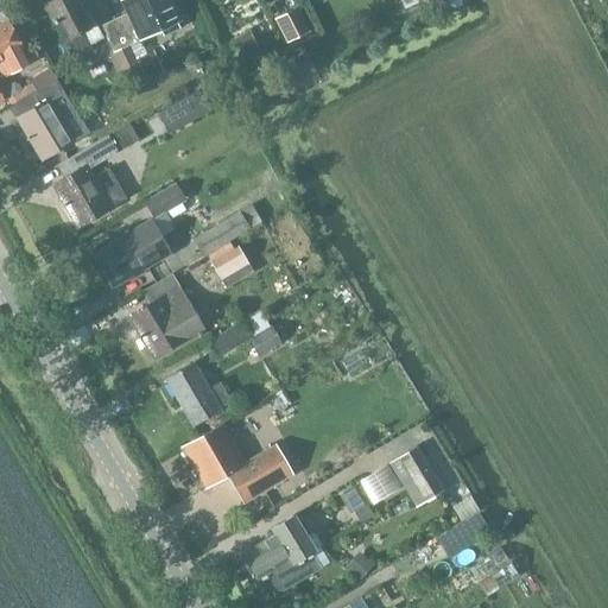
[(48,0),(49,2),(43,6),(70,61),(92,50),(88,45),(103,38),(88,7),(84,10),(78,0),(48,0)]
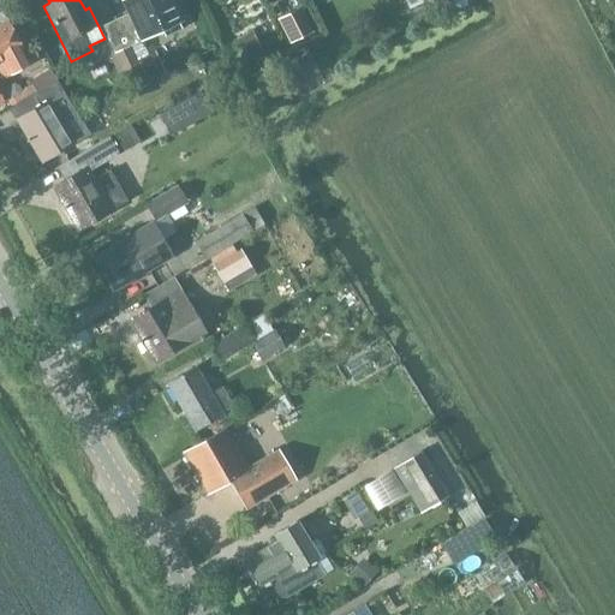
[(129,15),(115,21),(129,47),(183,22),(172,0),(124,0),(123,1),(129,15)]
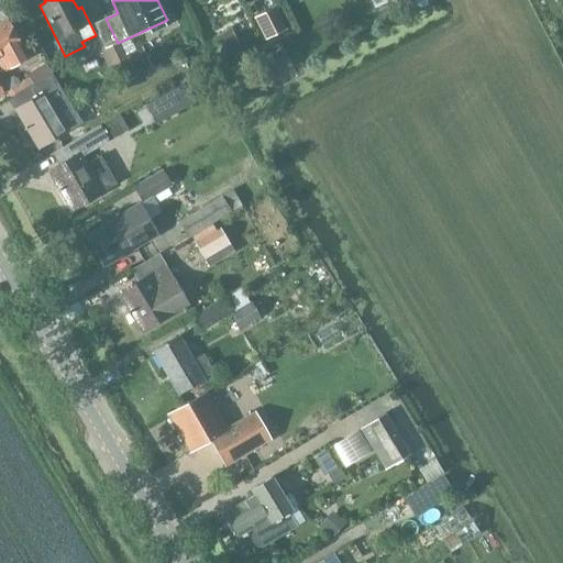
[(370,0),(374,9),(392,0),(370,0)]
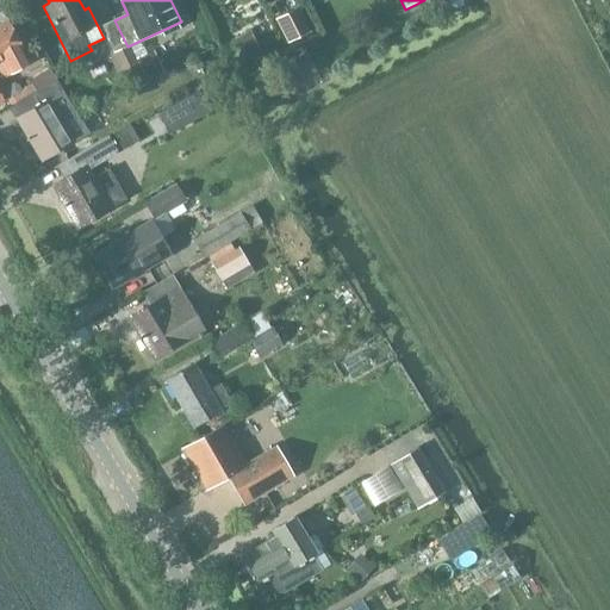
[(274,19),(287,44),(311,31),(298,7),(274,19)]
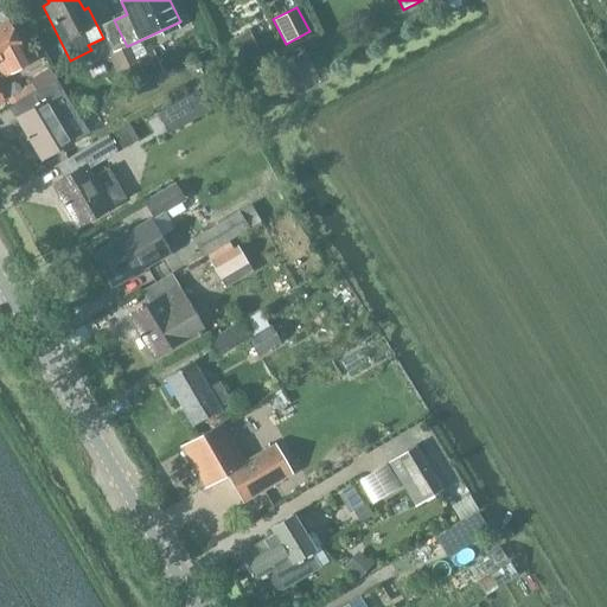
[(0,64),(2,64),(10,76),(31,64),(7,20),(0,24),(0,64)]
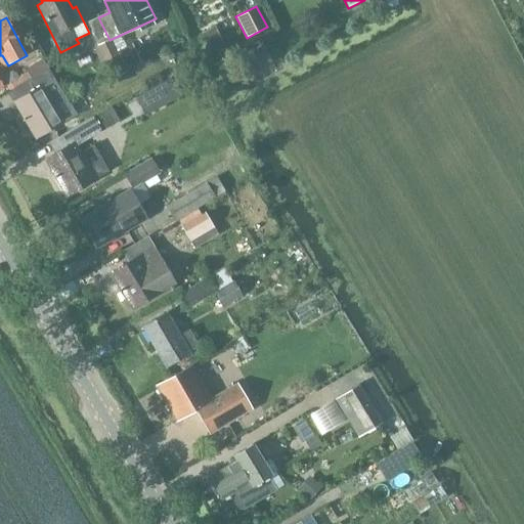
[(88,23),(114,76),(125,71),(113,46),(110,40),(98,17),(88,23)]
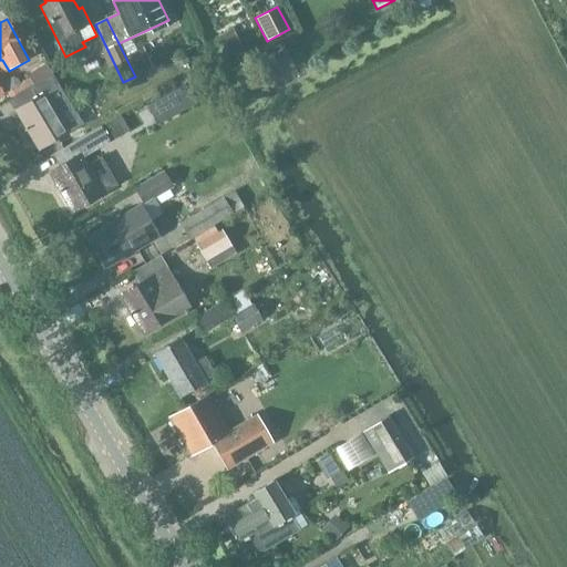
[(8,100),(38,151),(70,132),(81,125),(59,86),(51,73),(8,100)]
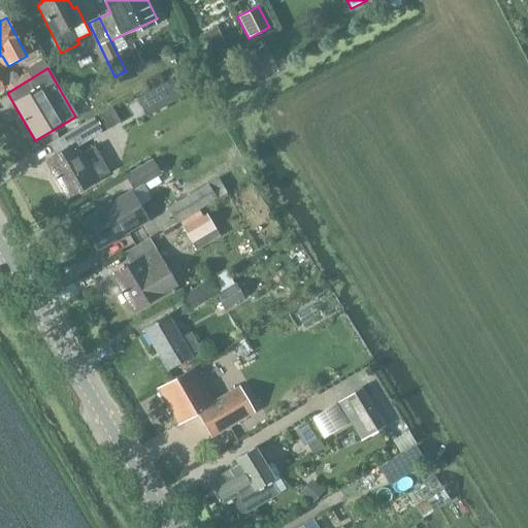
[(184,97),(173,79),(136,101),(146,119),(184,97)]
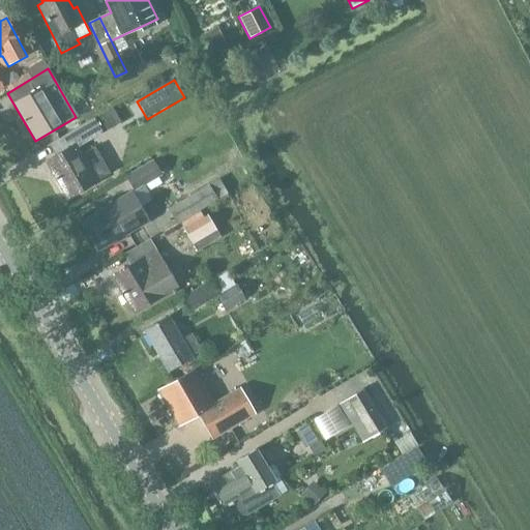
[(57,141),(63,152),(46,163),(67,200),(98,182),(98,181),(110,174),(94,147),(82,155),(76,145),(88,138),(90,141),(102,134),(94,119),(57,141)]
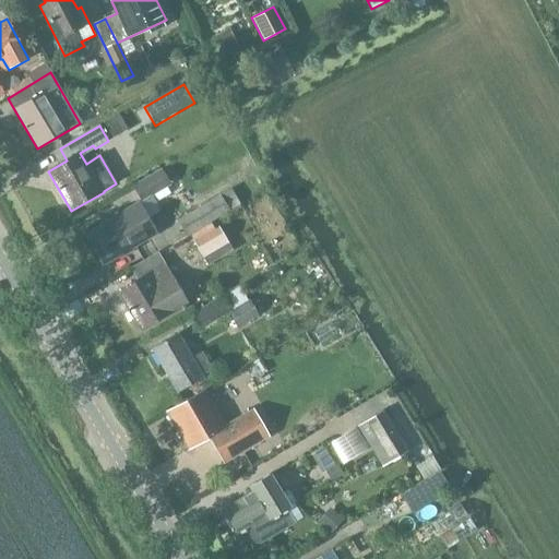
[(161,170),(132,187),(141,201),(152,194),(169,185),(161,170)]
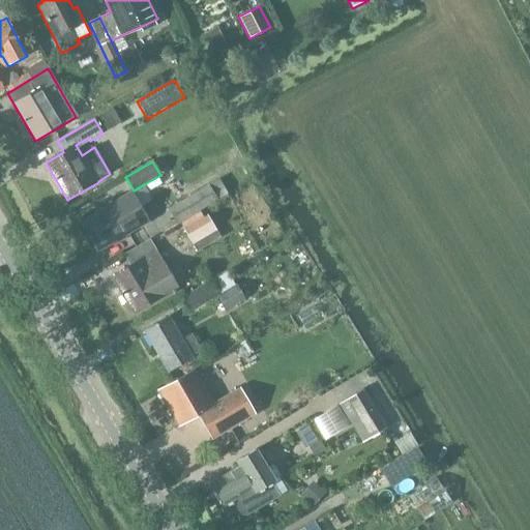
[(199,212),(200,211),(229,194),(219,179),(169,209),(178,225),(181,223),(199,212)]
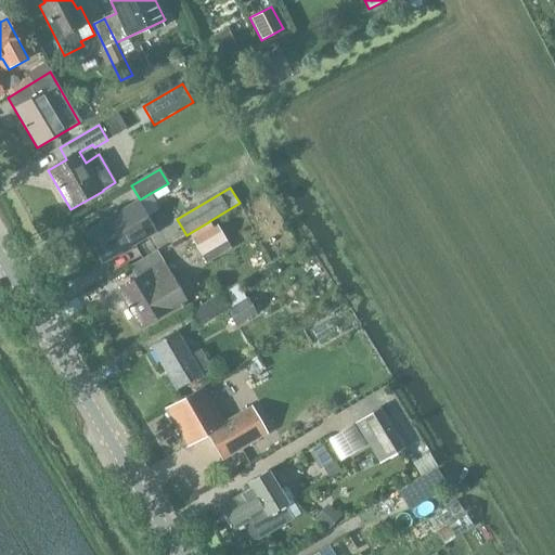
[(151,193),(140,199),(136,202),(145,218),(159,209),(151,193)]
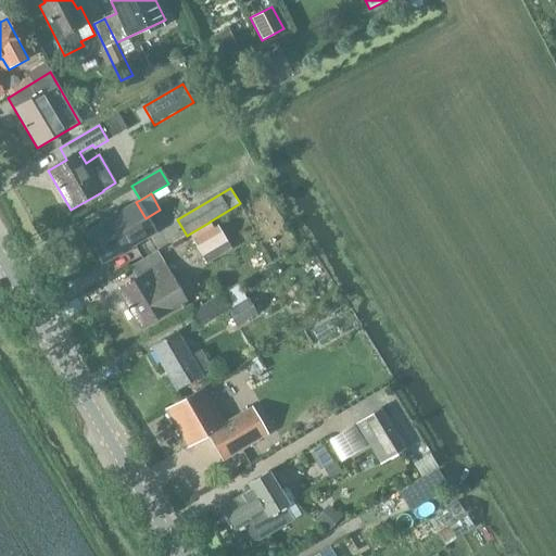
[(146,218),(136,202),(84,234),(102,264),(154,234),(146,218)]
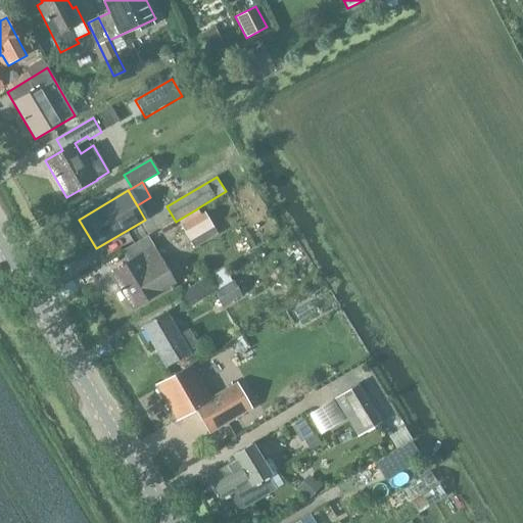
[(197,208),(196,209),(179,220),(192,241),(214,229),(205,214),(202,216),(197,208)]
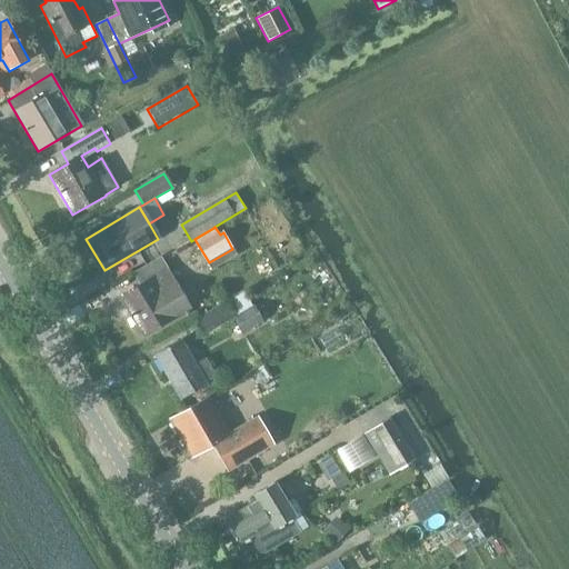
[(139,286),(120,297),(142,336),(190,308),(160,257),(132,273),(139,286)]
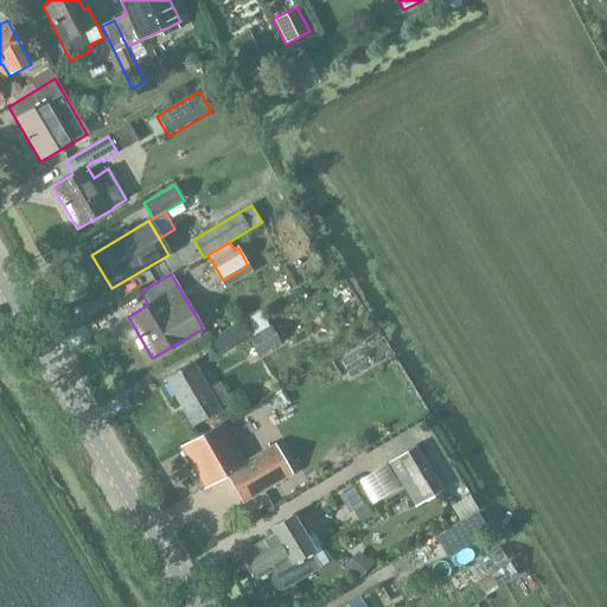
[(249,338),(248,339),(259,356),(281,342),(263,311),(241,324),(249,338)]
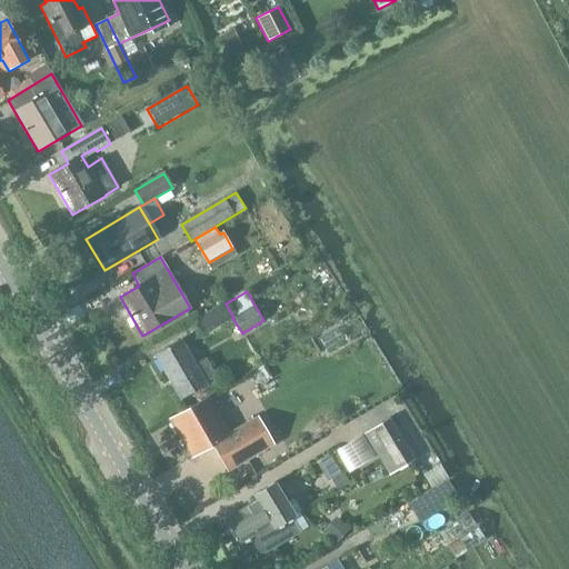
[(225,302),(197,319),(205,333),(232,318),(233,317),(226,303),(225,302)]
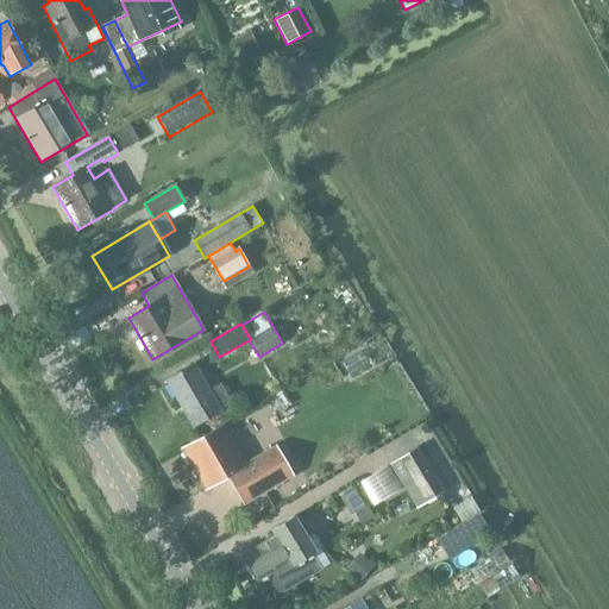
[(359,344),(333,355),(341,372),(368,362),(359,344)]
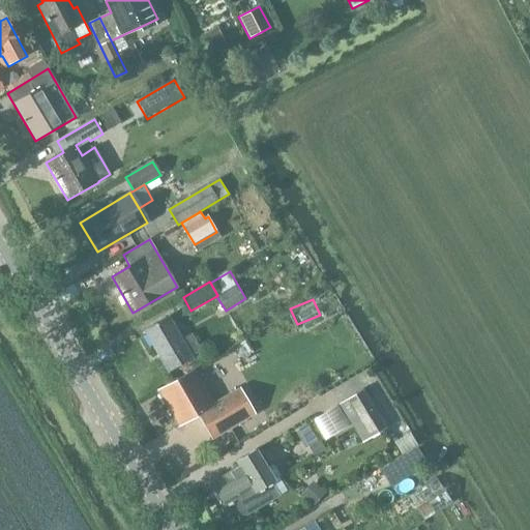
[(143,332),(167,373),(202,352),(190,333),(181,340),(169,318),(143,332)]
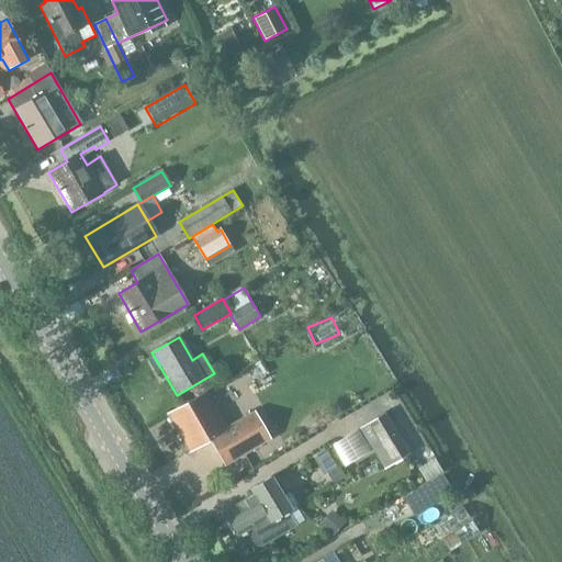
[(189,452),(210,440),(224,465),(269,439),(254,413),(227,428),(206,392),(167,415),(189,452)]
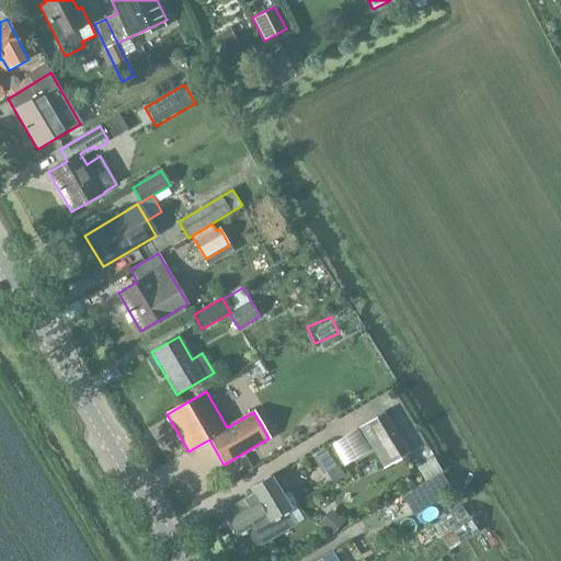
[(358,427),(384,469),(410,453),(385,411),(358,427)]
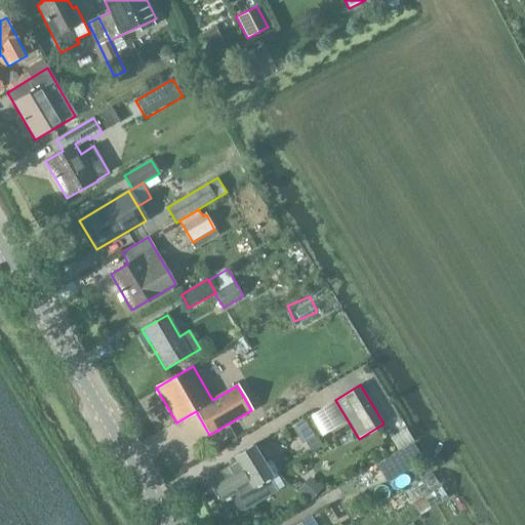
[(397,445),(411,440),(407,428),(393,433),(397,445)]
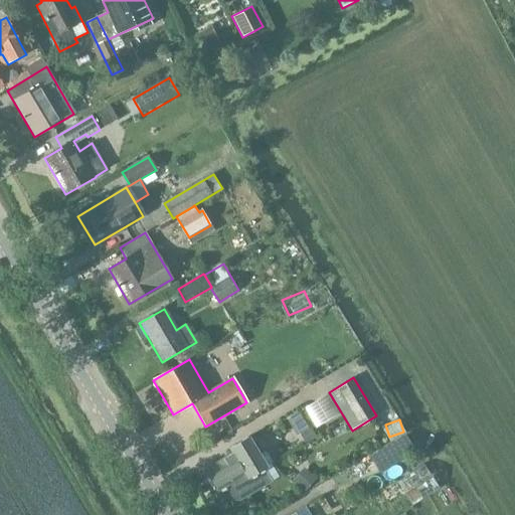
[(247,478),(267,467),(248,437),(228,450),(231,455),(209,468),(211,472),(207,474),(217,491),(229,484),(231,487),(230,492),(234,499),(238,500),(255,490),(247,478)]
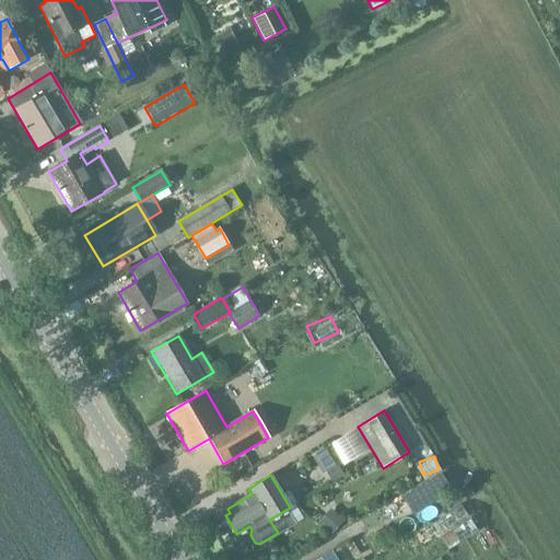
[(421,489),(428,498),(432,504),(450,491),(440,476),(421,489)]
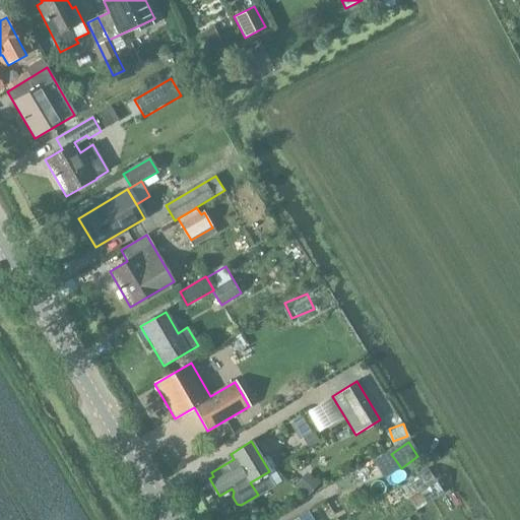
[(389,485),(404,518),(448,498),(432,465),(389,485)]
